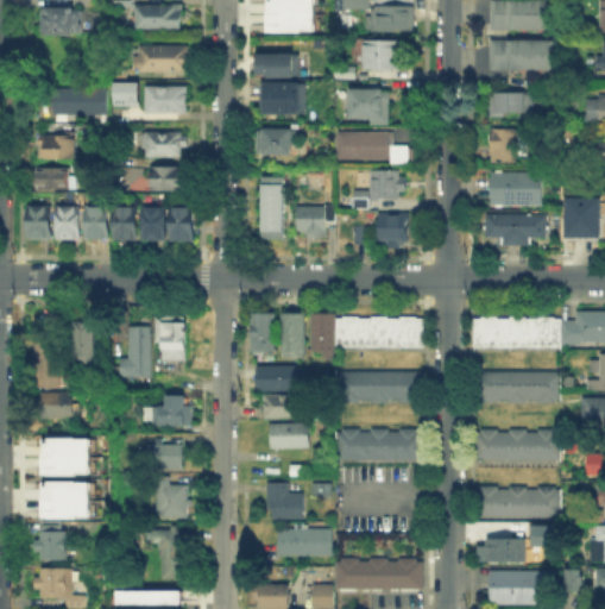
[(409,0),(409,7),(413,7),(411,33),(371,33),(371,8),(339,7),(339,0),(409,0)]
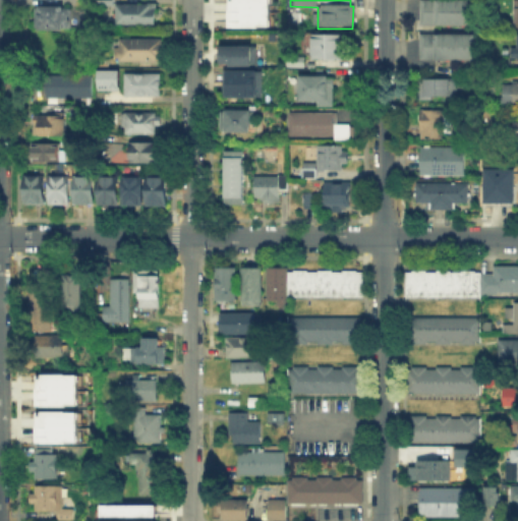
[(416,23),(416,0),(476,0),(476,23),(416,23)]
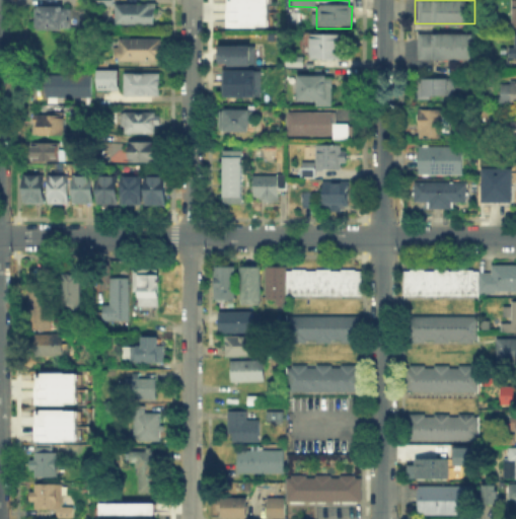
[(111,22),(111,2),(143,2),(143,1),(152,1),(152,10),(150,10),(150,22),(111,22)]
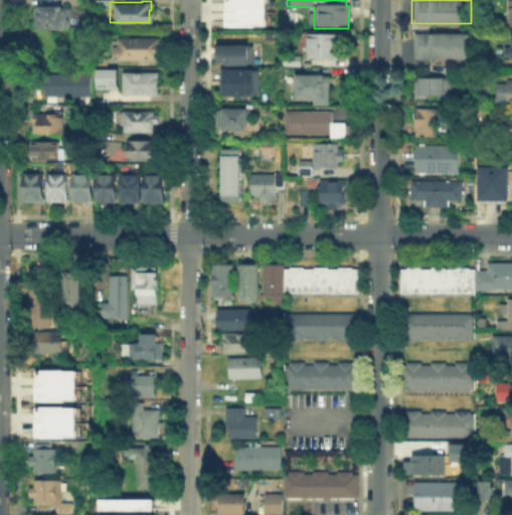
[(252,2),(252,22),(218,22),(218,2),(252,2)]
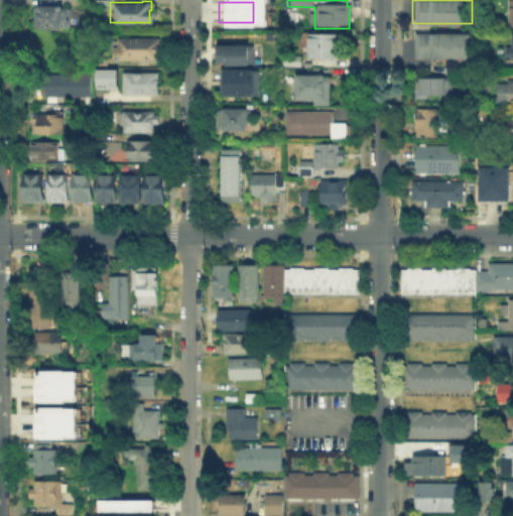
[(67,7),(67,25),(56,25),(56,27),(33,27),(33,25),(29,25),(29,11),(33,11),(33,4),(57,4),(57,7),(67,7)]
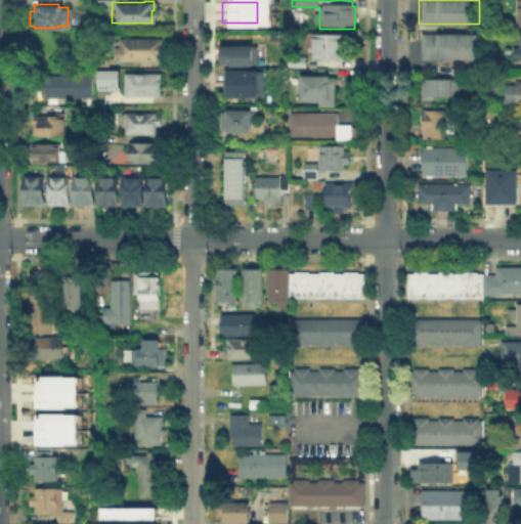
[(313,59),(313,35),(349,35),(349,59),(313,59)]
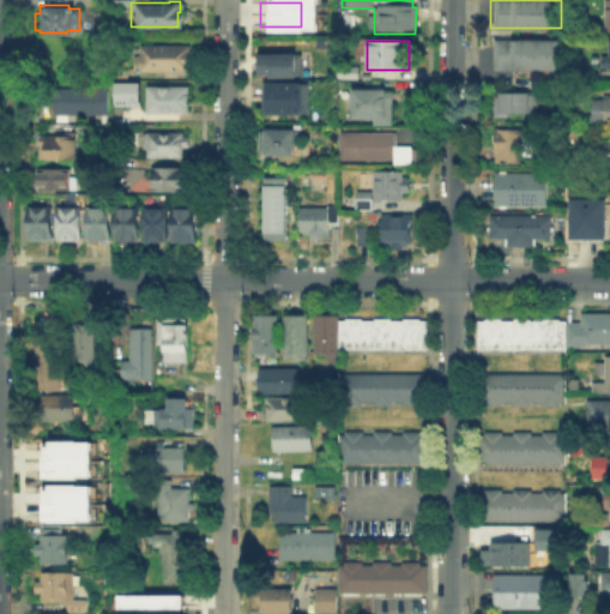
[(494,42),(559,42),(559,72),(494,72),(494,42)]
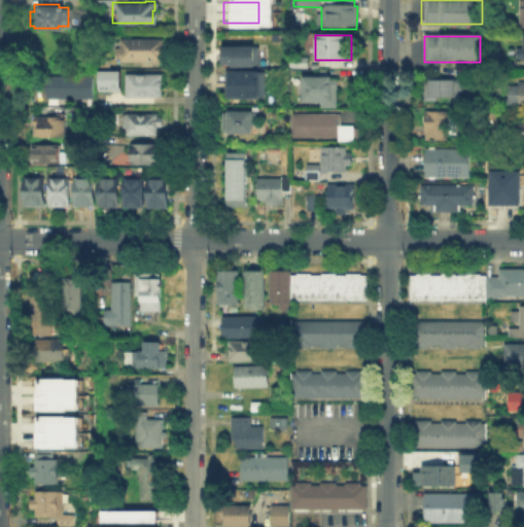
[(522,53),(522,37),(523,37),(523,60),(515,60),(515,53),(522,53)]
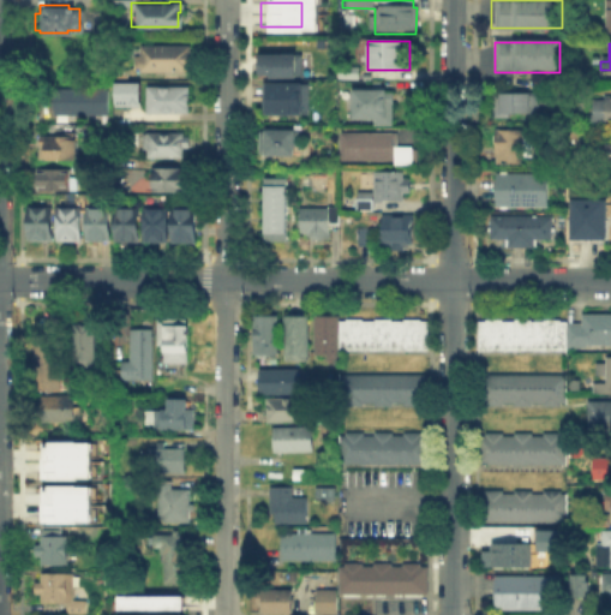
[(139,73),(139,46),(191,46),(190,73),(139,73)]
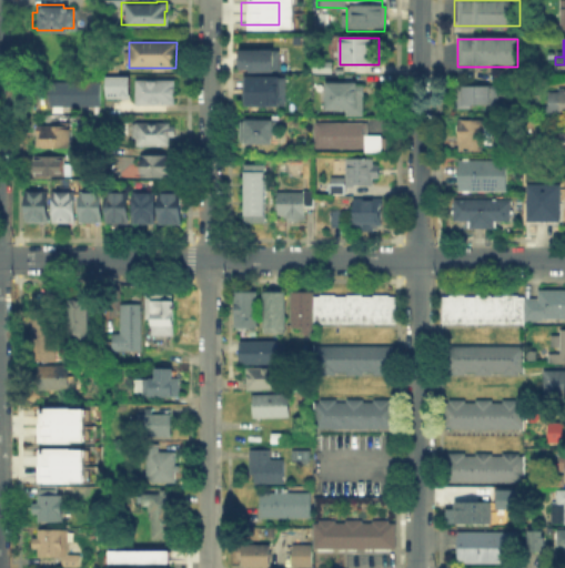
[(242,52),(278,52),(278,72),(242,72),(242,52)]
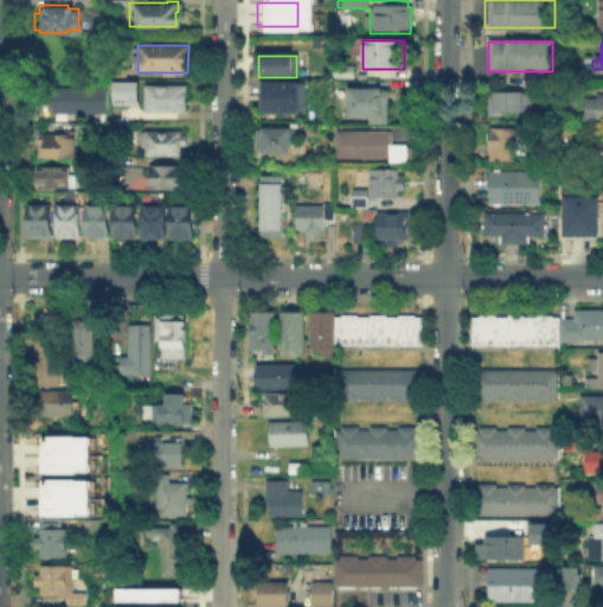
[(353,80),(334,78),(334,65),(353,65),(353,80)]
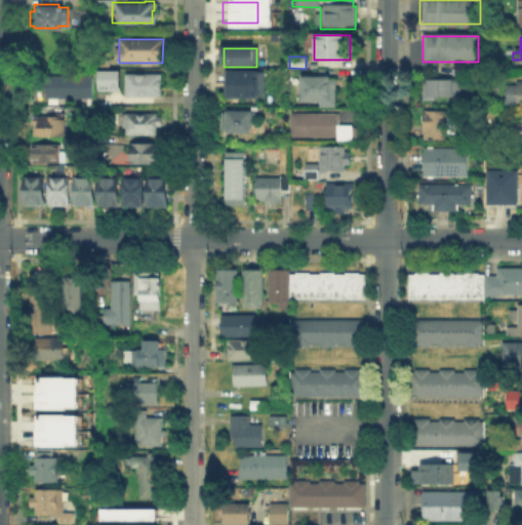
[(117,70),(94,69),(94,89),(117,90),(117,70)]
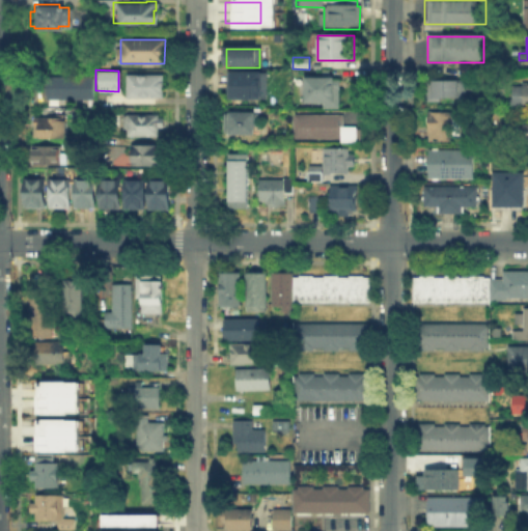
[(229,73),(267,73),(267,100),(229,99),(229,73)]
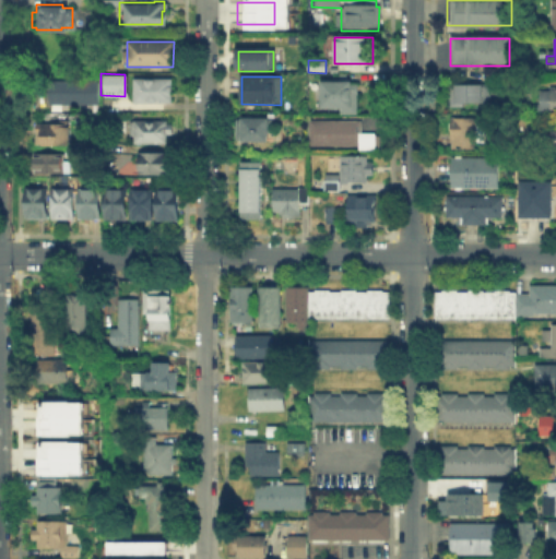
[(43,106),(43,80),(96,80),(96,107),(43,106)]
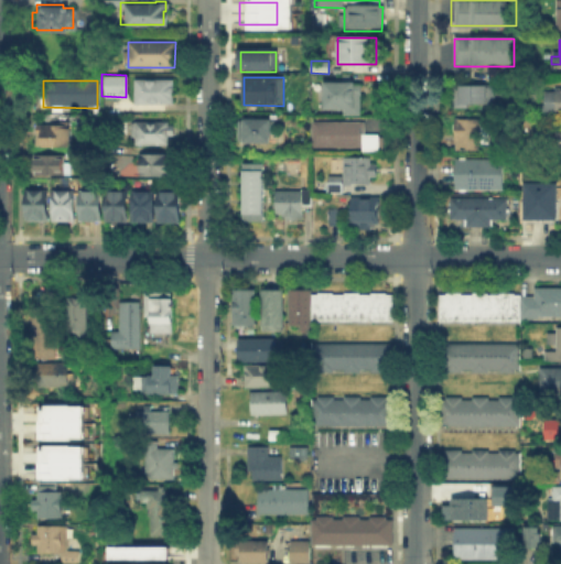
[(175,80),(175,105),(136,105),(136,80),(175,80)]
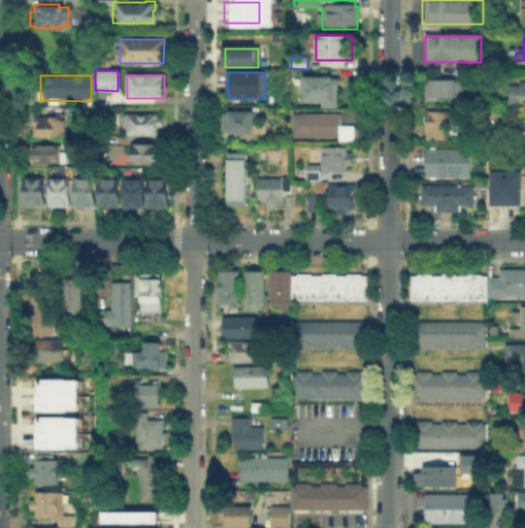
[(305,104),(305,79),(337,79),(337,110),(321,110),(321,104),(305,104)]
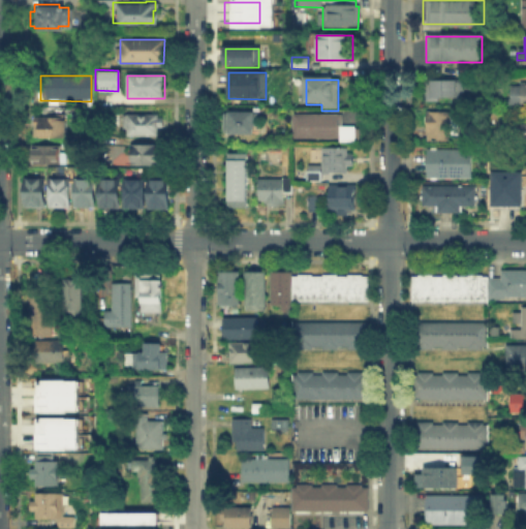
[(427,99),(427,80),(465,81),(465,100),(427,99)]
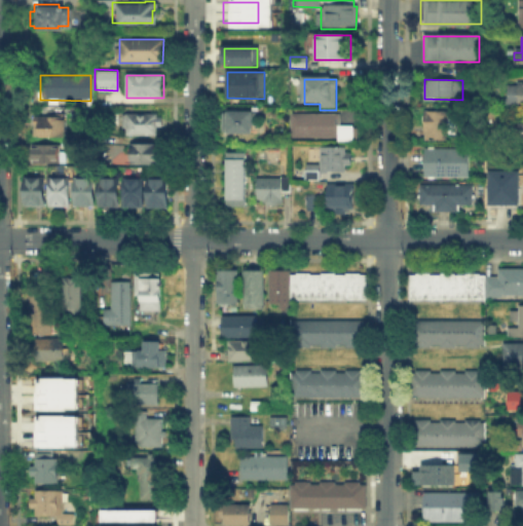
[(522,108),(514,108),(514,84),(522,84),(522,108)]
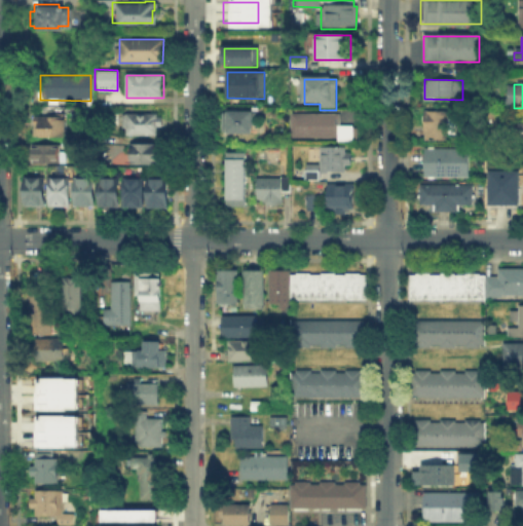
[(341,113),(341,125),(357,125),(357,139),(293,139),(293,113),(341,113)]
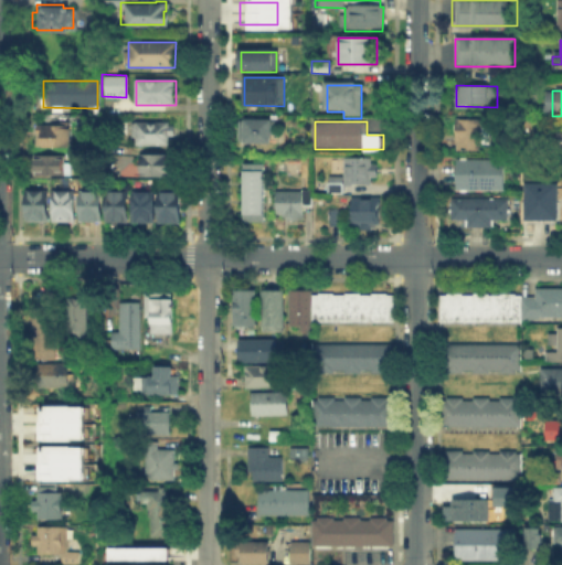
[(483,123),(483,130),(490,130),(490,145),(483,145),(483,152),(454,151),(454,121),(483,123)]
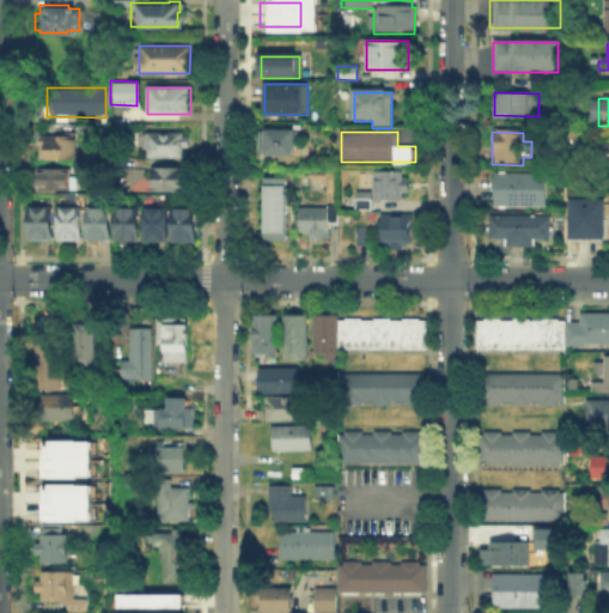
[(142,157),(142,133),(190,134),(190,157),(142,157)]
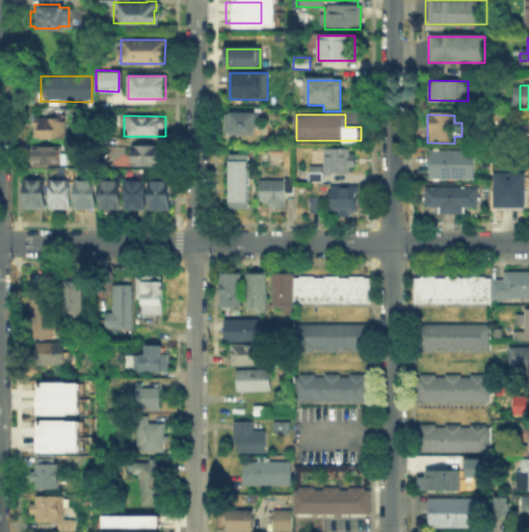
[(256,115),(256,135),(223,135),(223,115),(256,115)]
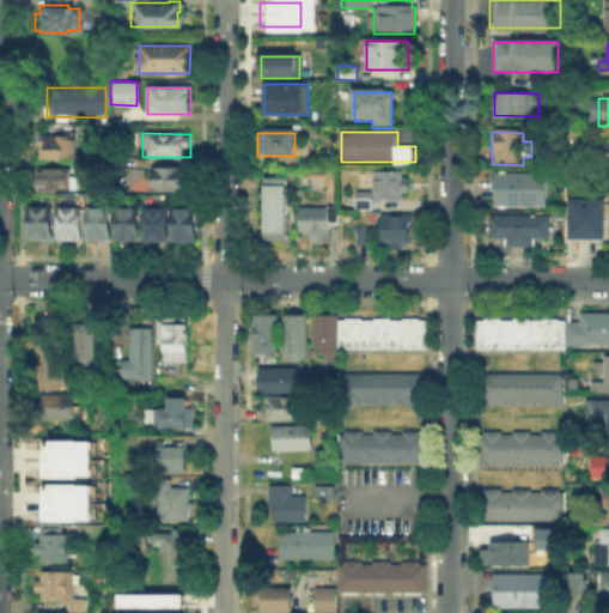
[(74,137),(74,159),(40,159),(40,137),(74,137)]
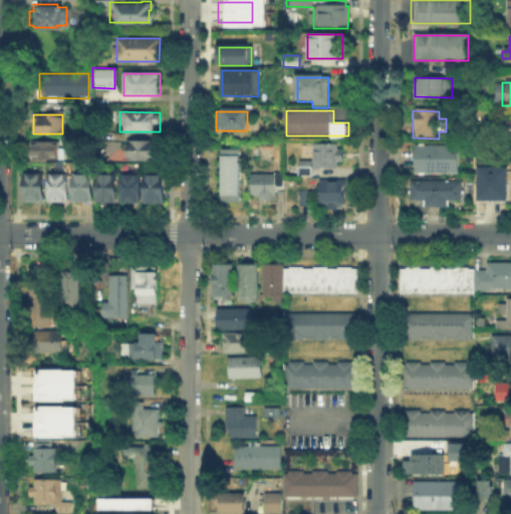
[(510,138),(510,117),(502,118),(503,139),(510,138)]
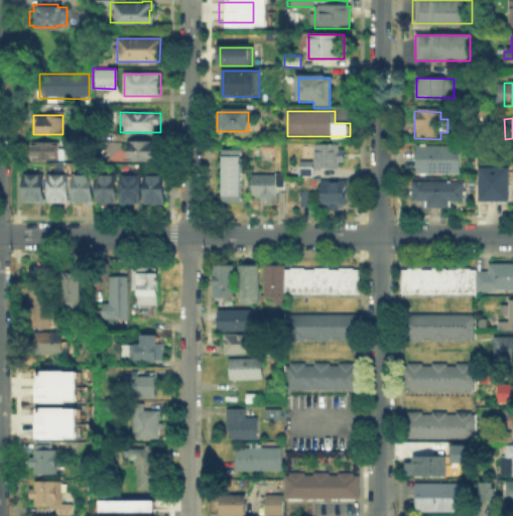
[(127,161),(127,142),(155,142),(155,162),(127,161)]
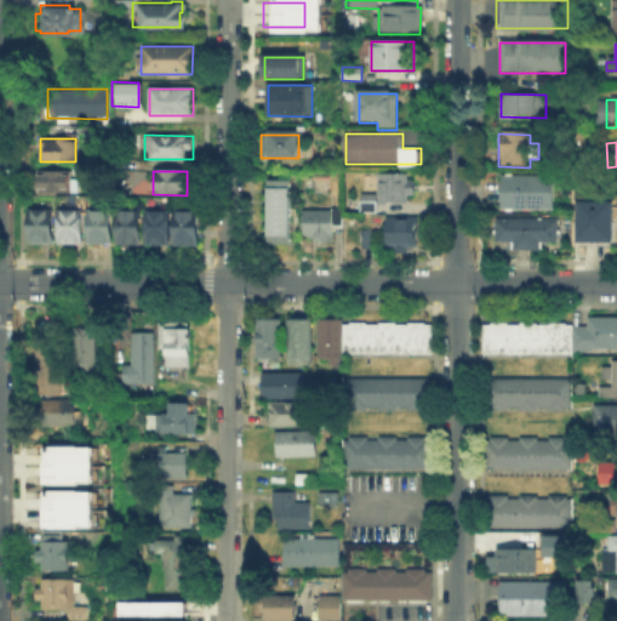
[(68,175),(68,194),(40,193),(40,174),(68,175)]
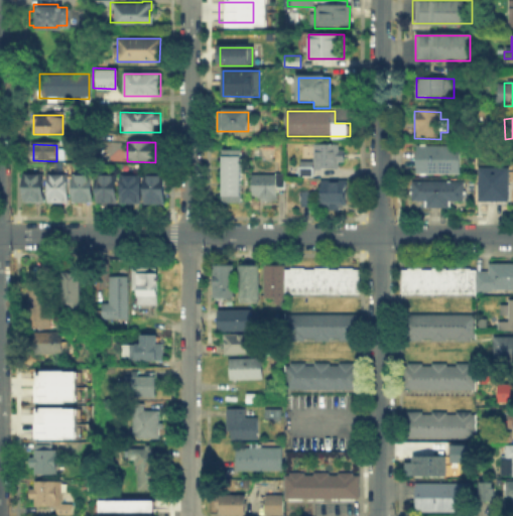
[(315,170),(315,146),(343,146),(343,170),(315,170)]
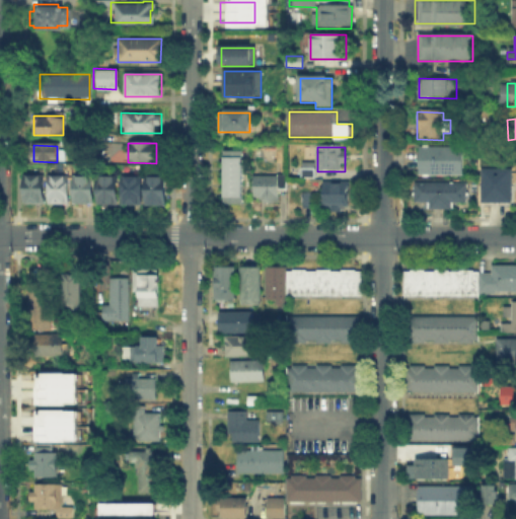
[(418,174),(418,148),(462,148),(462,175),(418,174)]
